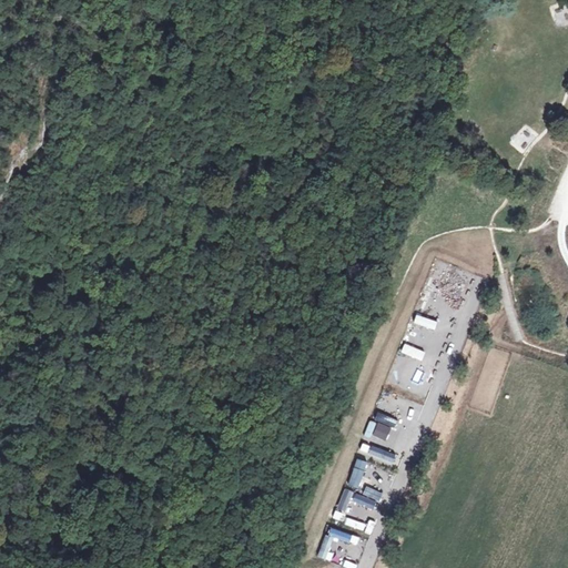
[(415,316),(414,325),(435,330),(437,321),(415,316)]
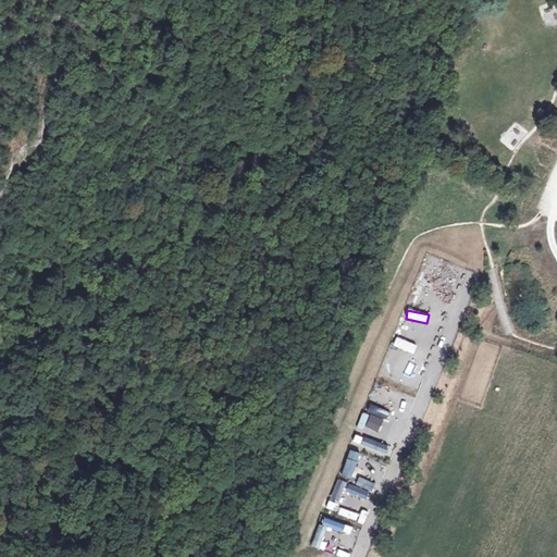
[(413,354),(417,345),(396,337),(393,346),(413,354)]
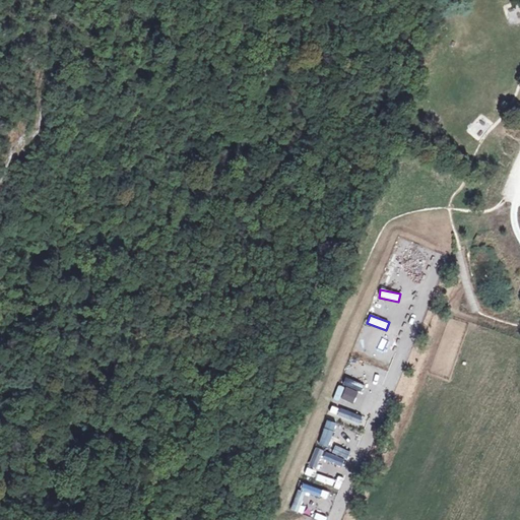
[(359,395),(362,385),(350,381),(348,387),(339,384),(332,401),(360,411),(365,397),(359,395)]
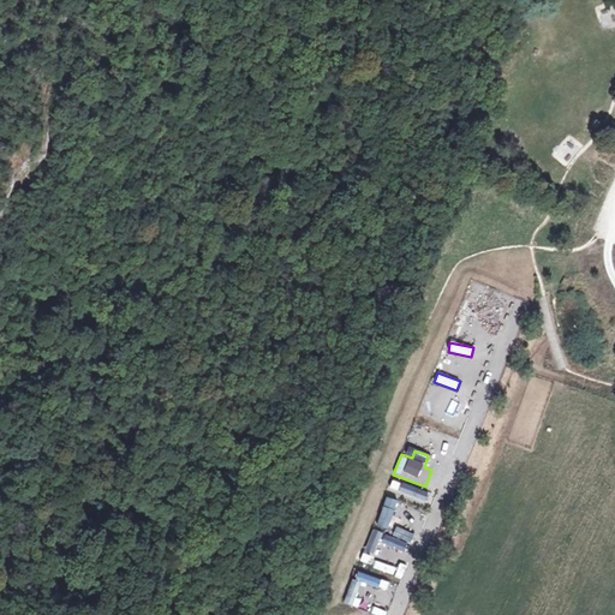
[(389,489),(424,502),(428,491),(393,479),(389,489)]
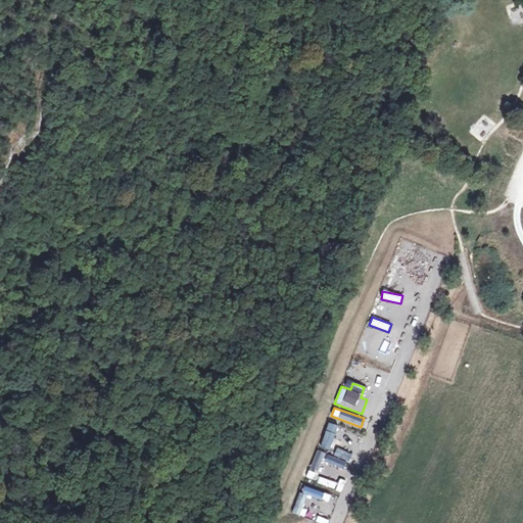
[(322,449),(332,450),(336,425),(326,423),(322,449)]
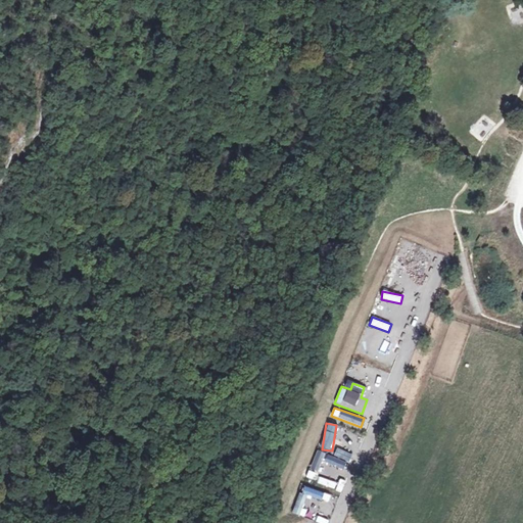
[(310,468),(317,471),(325,454),(318,449),(310,468)]
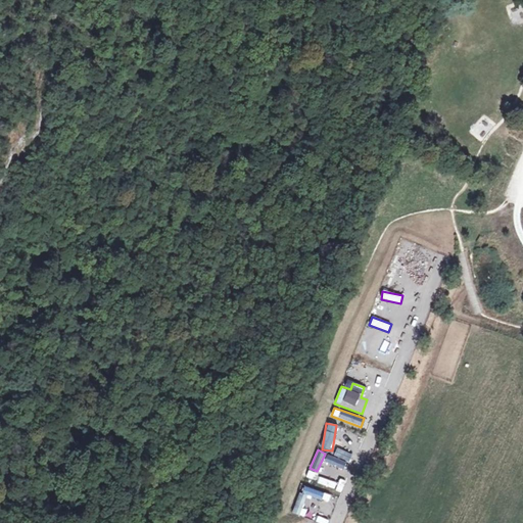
[(327,468),(326,475),(336,477),(338,470),(327,468)]
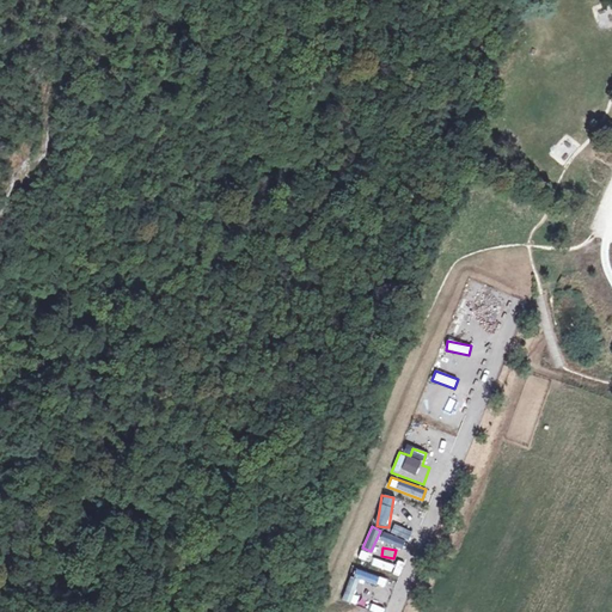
[(359,579),(392,592),(396,583),(355,568),(342,600),(350,603),(359,579)]
